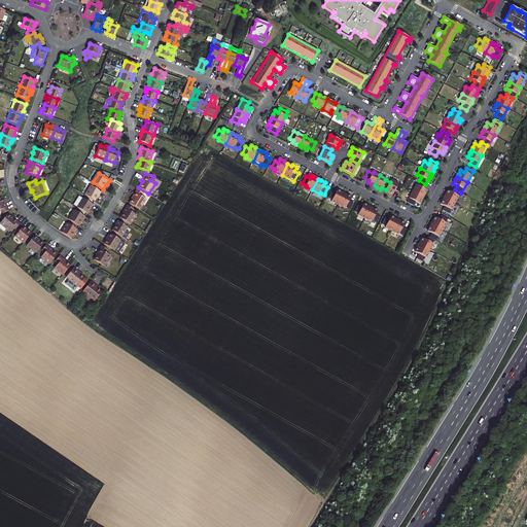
[(391,180),(390,182),(386,189),(385,191),(393,196),(399,184),(391,180)]
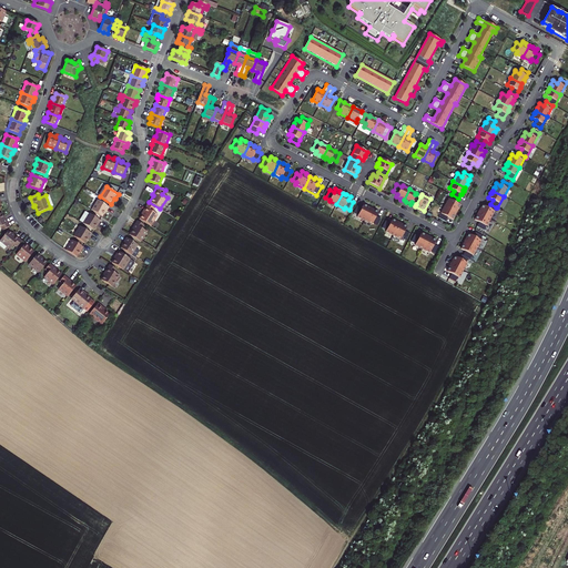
[(452,194),(445,206),(456,212),(458,209),(460,205),(456,202),(458,199),(452,194)]
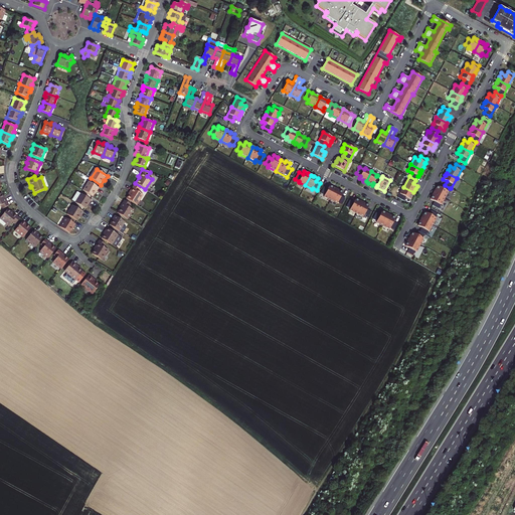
[(100,189),(89,182),(83,191),(94,197),(97,192),(98,193),(100,189)]
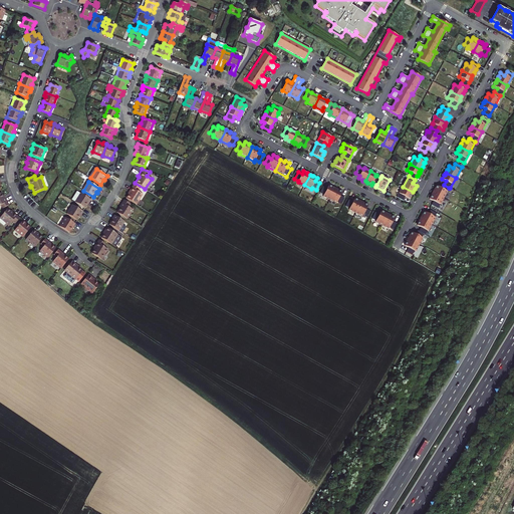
[(435,190),(434,193),(444,198),(449,188),(444,185),(443,184),(441,188),(437,186),(435,190)]
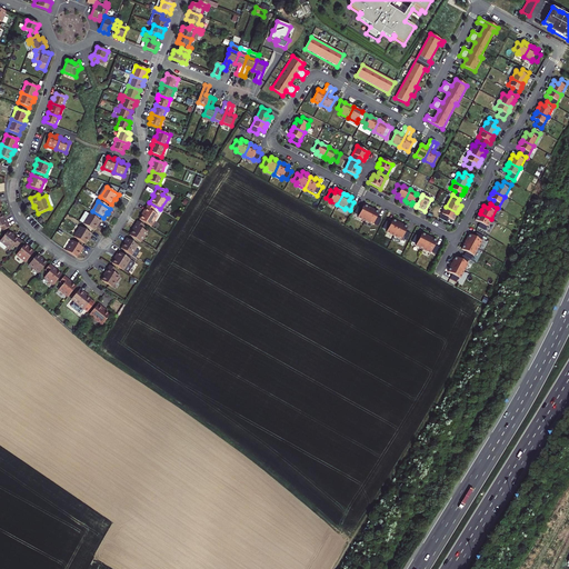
[(139,220),(151,227),(158,216),(152,212),(155,209),(148,205),(142,212),(143,213),(139,220)]
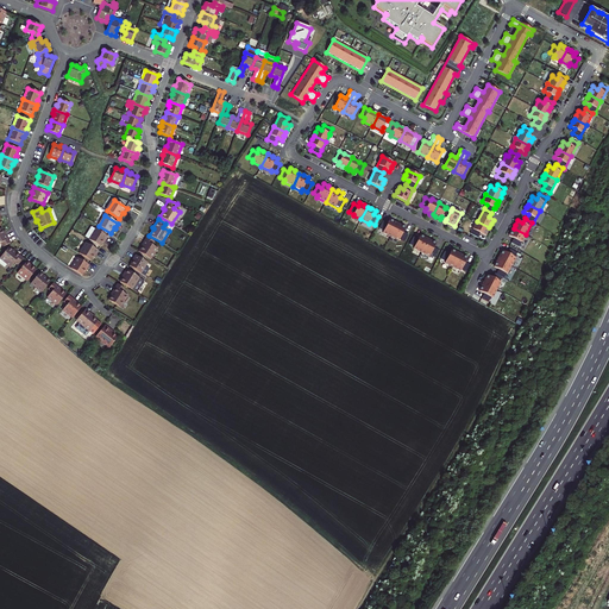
[(395,223),(390,220),(388,224),(383,221),(380,228),(384,231),(383,232),(390,237),(391,236),(397,224),(394,223),(395,223)]
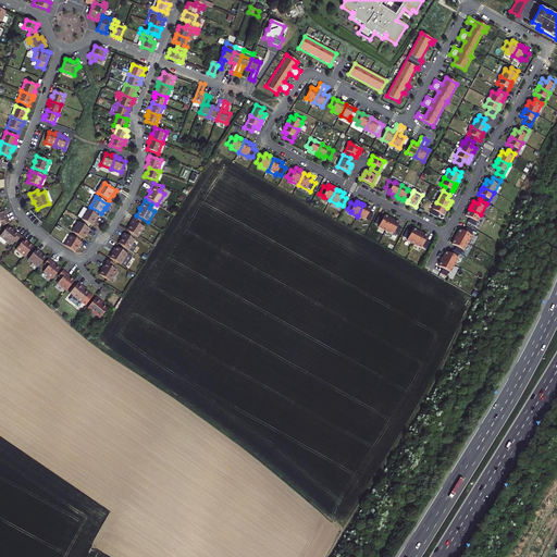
[(436,202),(431,213),(437,218),(440,213),(444,215),(446,211),(445,211),(447,208),(436,202)]
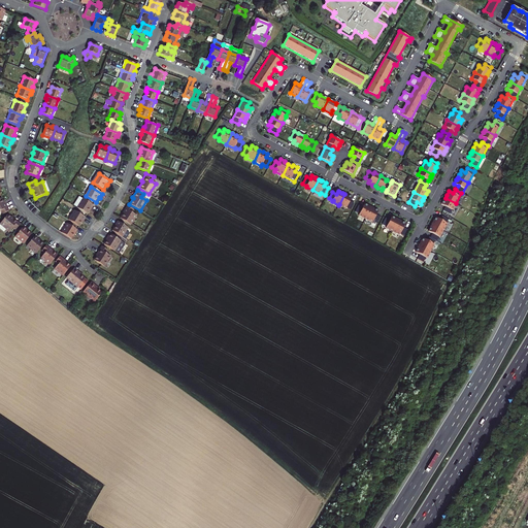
[(344,194),(339,204),(338,205),(345,208),(347,207),(351,209),(354,203),(350,201),(352,197),(348,195),(348,196),(344,194)]
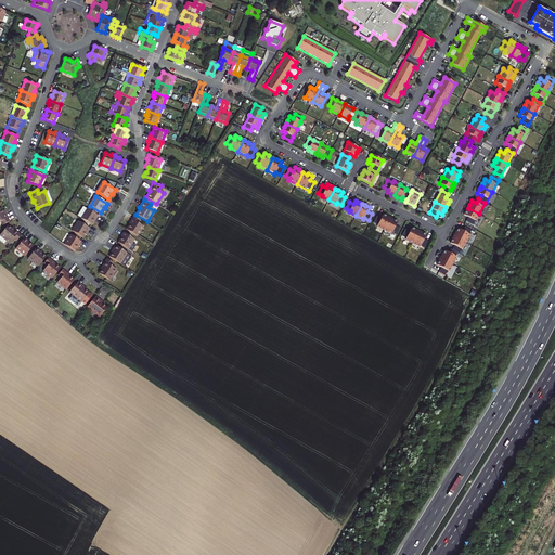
[(4,214),(1,208),(0,208),(0,222),(2,226),(10,221),(5,214),(4,214)]
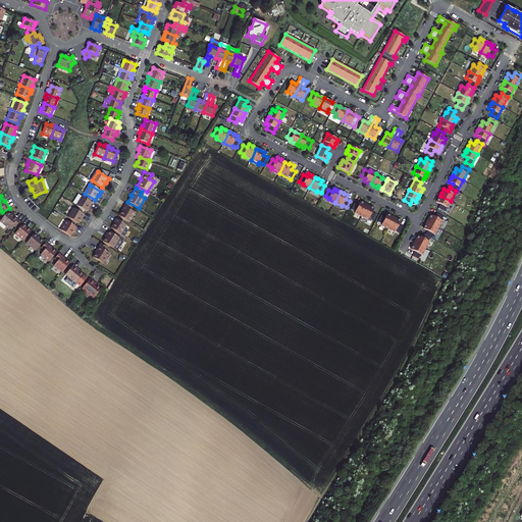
[(436,202),(440,204),(438,208),(445,212),(451,201),(440,196),(438,198),(436,202)]
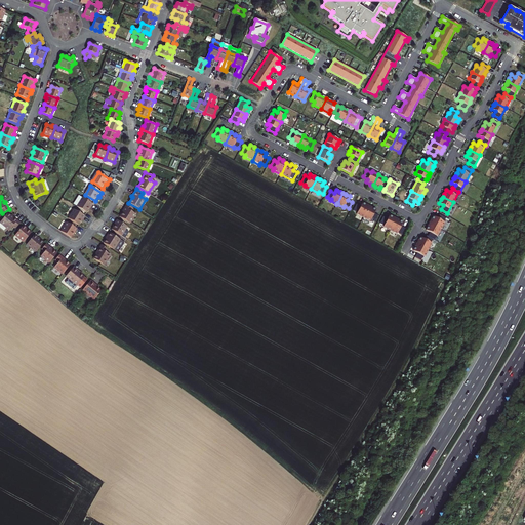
[(94,205),(83,198),(77,207),(87,213),(90,208),(91,209),(94,205)]
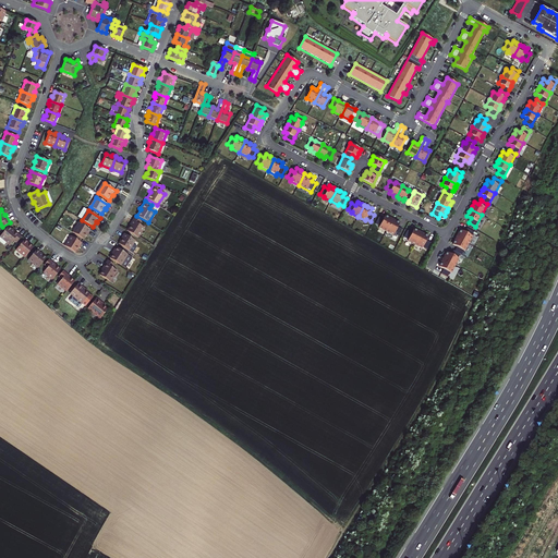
[(141,220),(133,216),(129,225),(130,225),(125,230),(137,238),(143,228),(138,225),(141,220)]
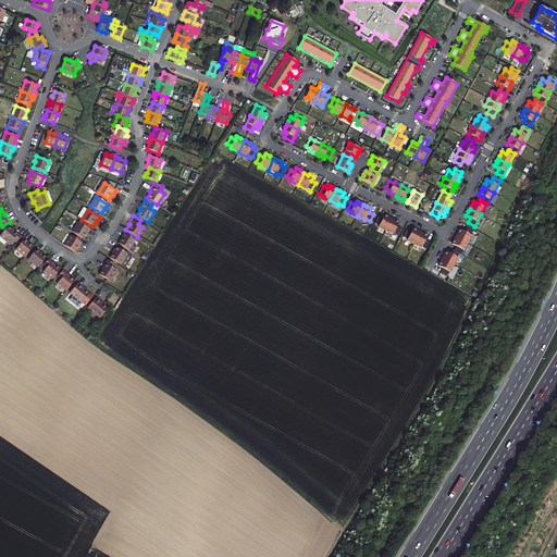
[(379,227),(385,231),(391,220),(388,219),(388,218),(384,215),(382,219),(379,217),(374,223),(379,226),(379,227)]
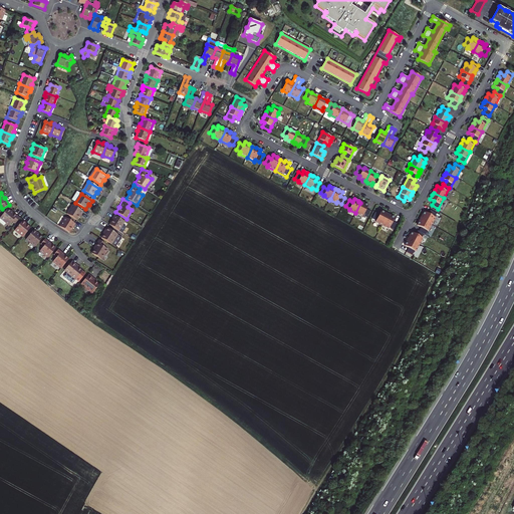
[(360,203),(355,213),(362,217),(363,215),(367,217),(370,211),(366,209),(367,206),(364,204),(363,204),(360,203)]
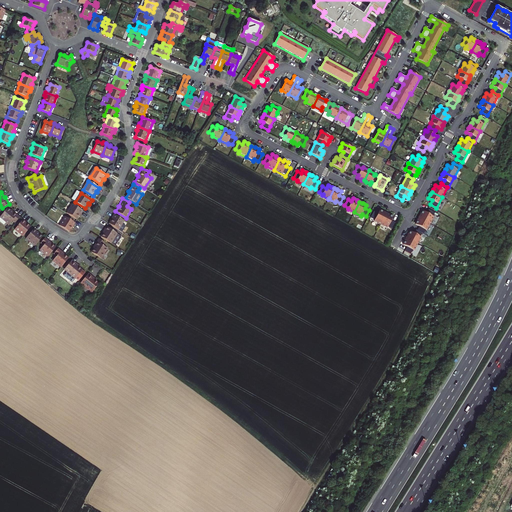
[(84,212),(73,205),(67,214),(78,220),(81,215),(82,216),(84,212)]
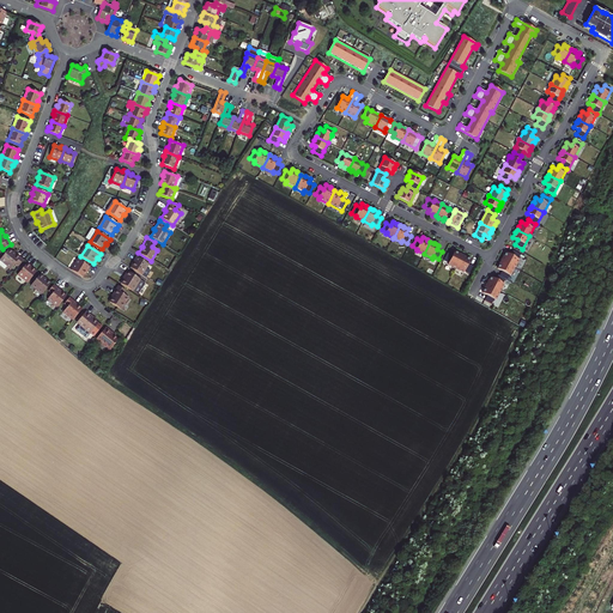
[(8,249),(0,259),(0,260),(11,269),(14,265),(18,267),(24,260),(16,253),(16,254),(8,249)]
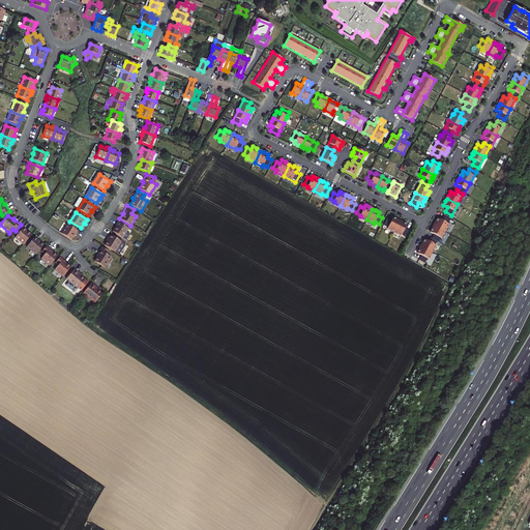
[(436,223),(434,226),(445,232),(448,225),(450,221),(443,216),(441,221),(437,218),(435,223),(436,223)]
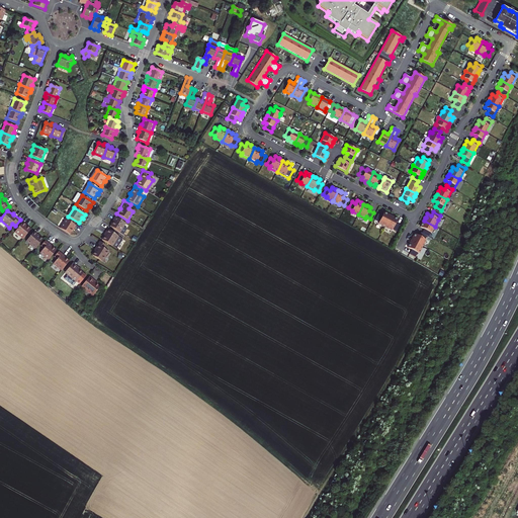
[(377,225),(384,229),(391,217),(387,216),(389,214),(384,212),(382,216),(378,213),(374,222),(378,224),(377,225)]
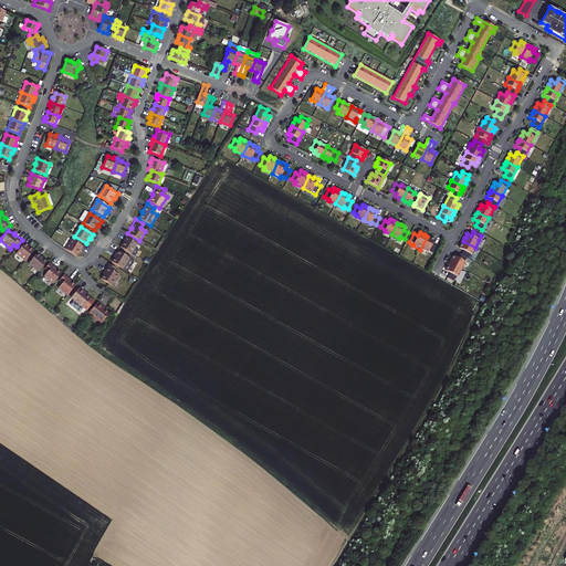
[(137,244),(126,237),(123,241),(124,242),(121,248),(130,254),(137,244)]
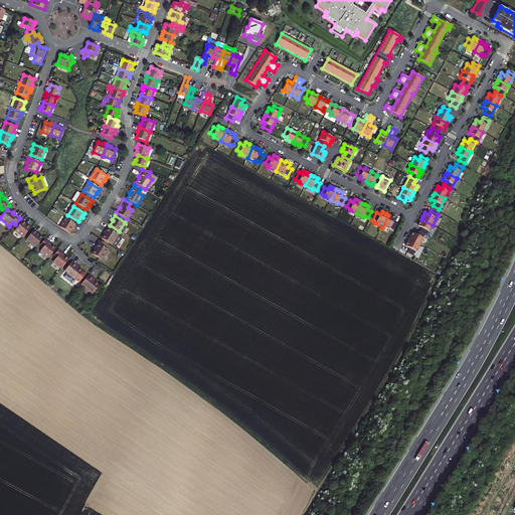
[(388,215),(382,227),(389,230),(389,229),(393,231),(397,223),(393,221),(395,218),(391,216),(388,215)]
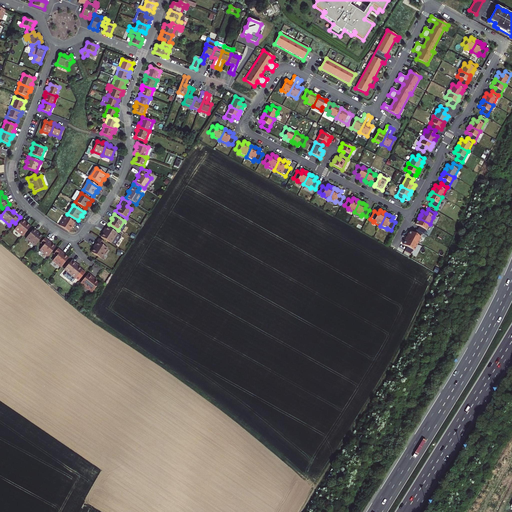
[(65,217),(60,226),(69,232),(72,227),(73,227),(75,223),(65,217)]
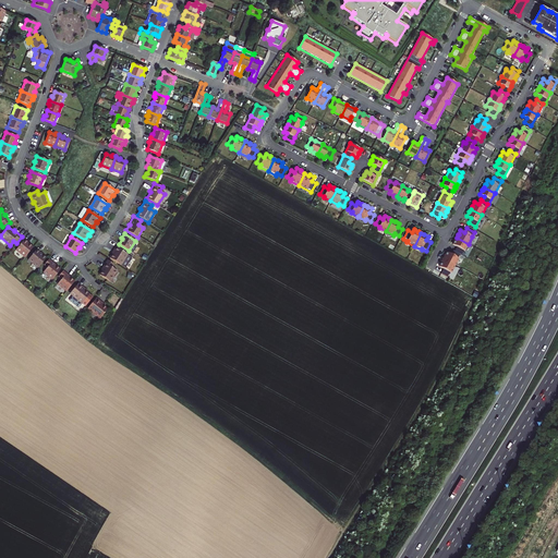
[(457,246),(455,251),(460,254),(461,255),(464,251),(469,244),(457,238),(456,241),(455,240),(452,244),(457,246)]
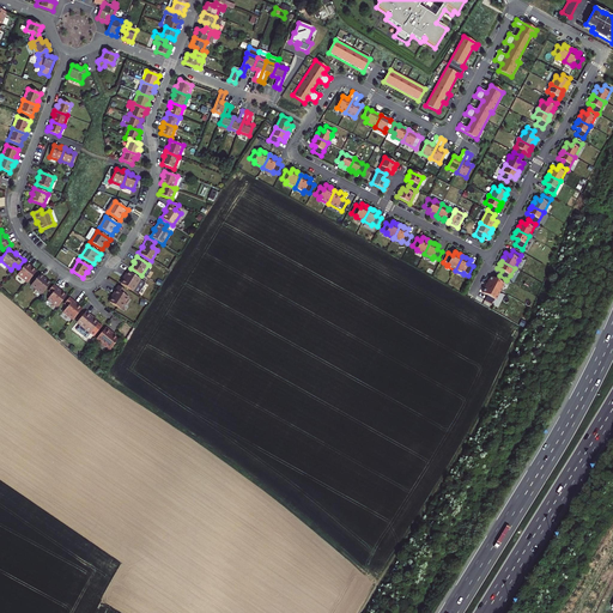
[(28,262),(18,275),(28,283),(36,272),(31,267),(32,266),(28,262)]
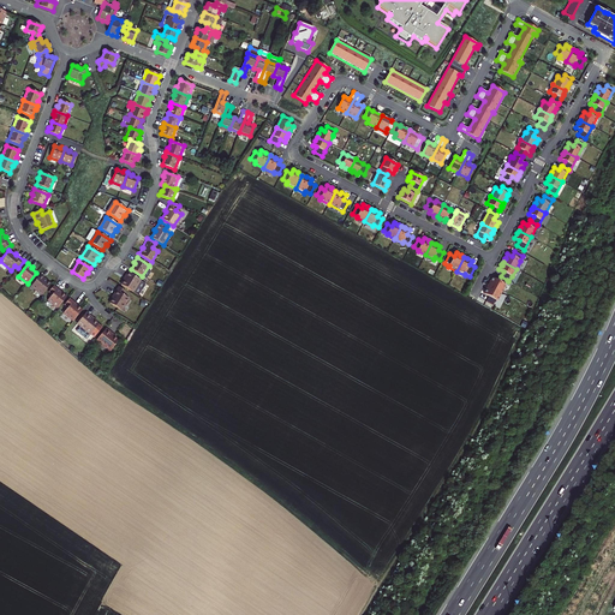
[(141,281),(127,273),(124,278),(125,278),(121,285),(133,293),(141,281)]
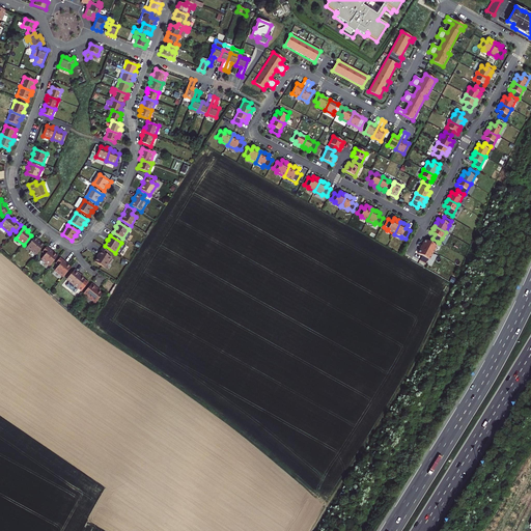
[(35,238),(27,248),(36,255),(44,246),(38,241),(39,241),(35,238)]
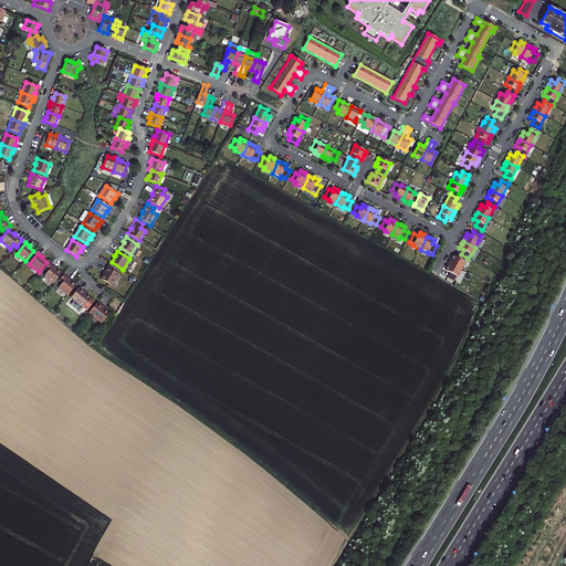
[(450,263),(461,270),(465,262),(464,262),(467,258),(460,254),(458,259),(453,255),(451,260),(451,261),(450,263)]
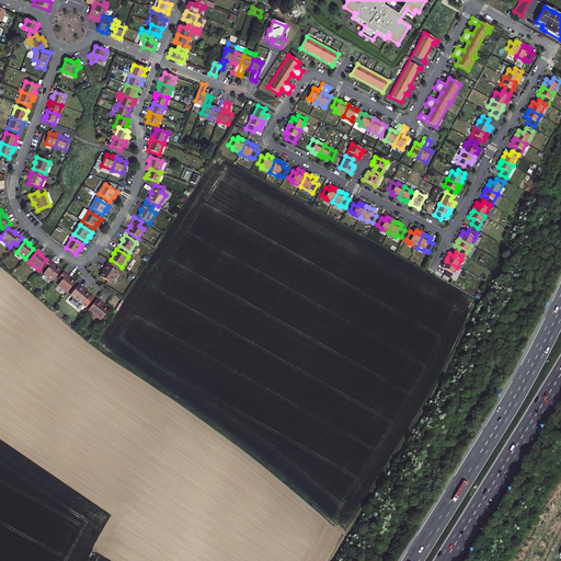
[(57,266),(49,261),(44,266),(47,270),(44,274),(53,282),(60,272),(56,267),(57,266)]
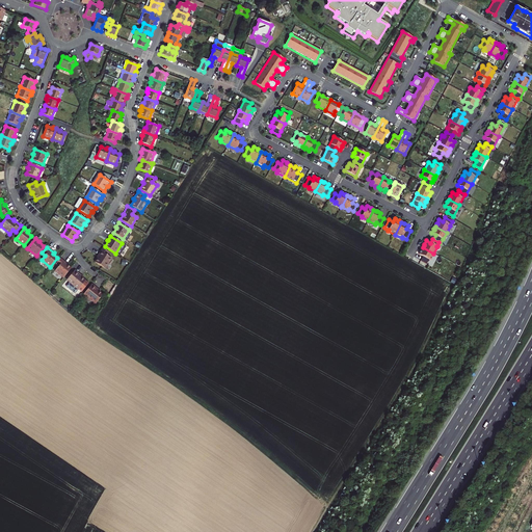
[(421,250),(419,255),(423,257),(421,261),(427,264),(429,260),(430,260),(433,254),(423,247),(421,250)]
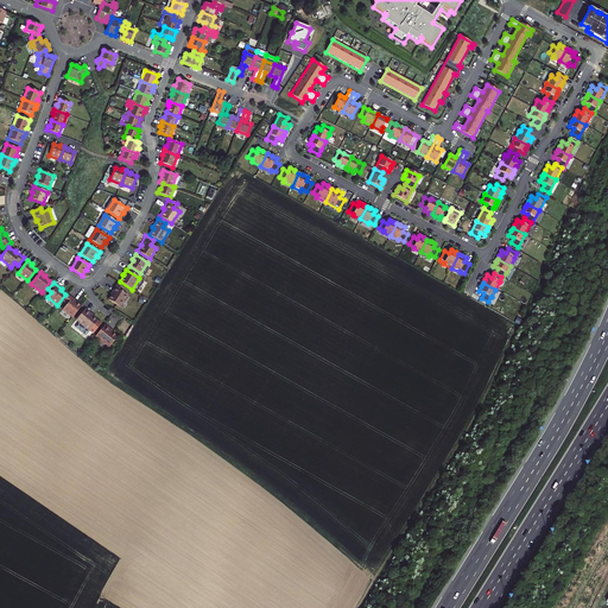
[(108,299),(120,308),(127,296),(122,292),(125,289),(116,284),(112,292),(113,292),(108,299)]
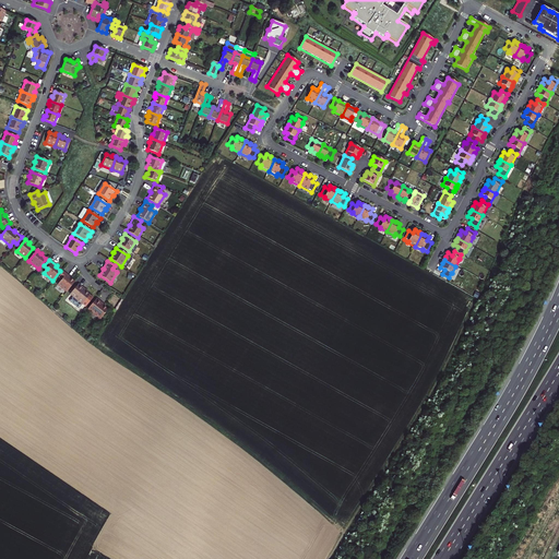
[(71,277),(63,271),(58,277),(61,281),(58,285),(67,293),(74,282),(70,277),(71,277)]
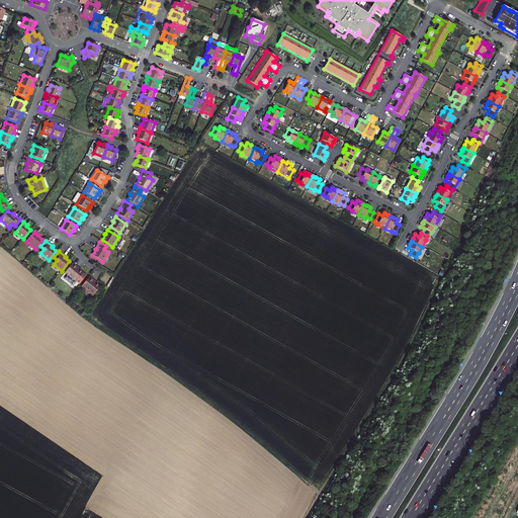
[(73,263),(65,273),(77,282),(84,273),(78,269),(79,268),(73,263)]
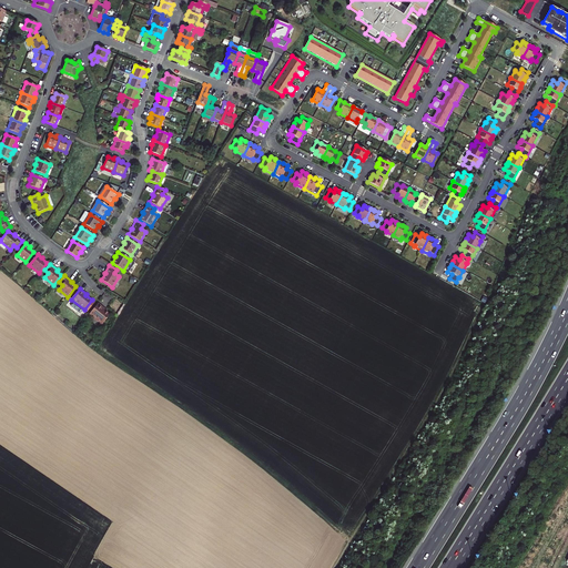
[(99,303),(90,314),(102,324),(110,315),(104,310),(105,308),(99,303)]
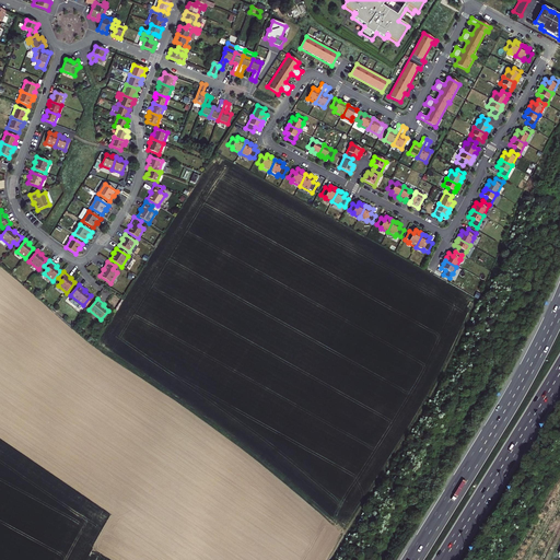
All buildings are outlined.
